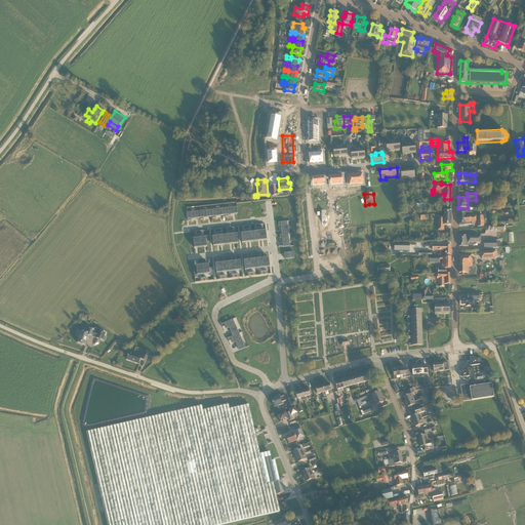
[(451,211),(444,211),(444,217),(438,217),(438,232),(444,232),(444,226),(451,226),(451,211)]
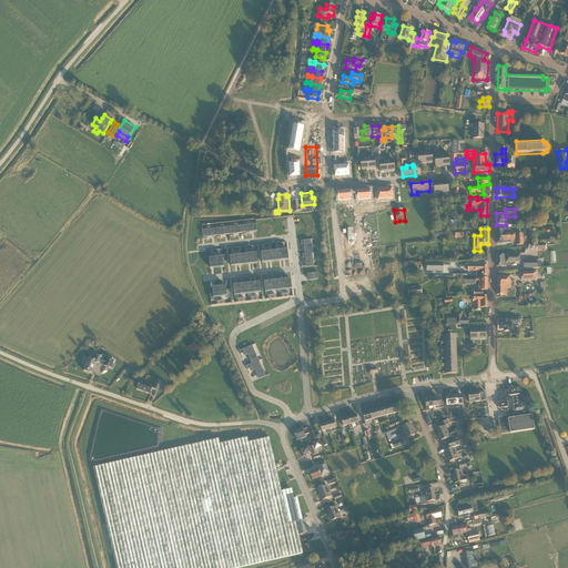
[(510,231),(504,231),(504,229),(496,229),(496,244),(510,244),(510,243),(516,243),(516,246),(524,246),(523,234),(517,235),(517,232),(510,232),(510,231)]
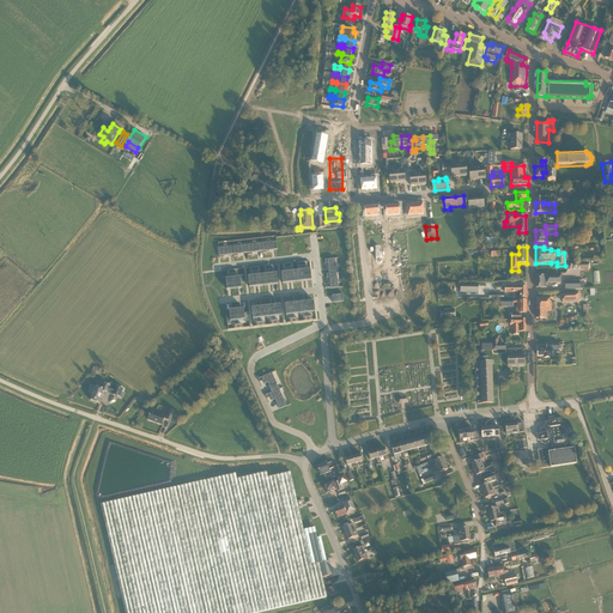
[(240,278),(232,278),(235,290),(238,289),(241,289),(242,289),(241,284),(244,284),(243,275),(240,277),(240,278)]
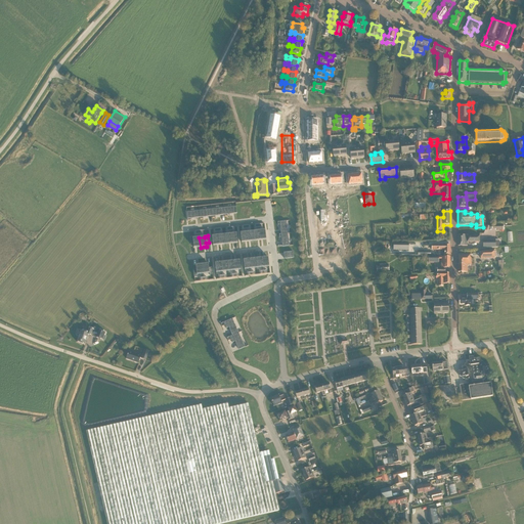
[(459,235),(459,247),(468,247),(468,243),(480,243),(480,236),(467,236),(467,235),(459,235)]
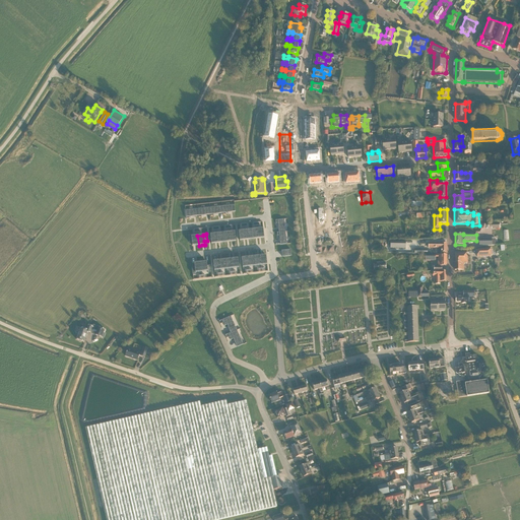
[(199,246),(197,236),(192,237),(191,236),(188,236),(189,243),(192,242),(192,246),(193,246),(195,246),(199,246)]
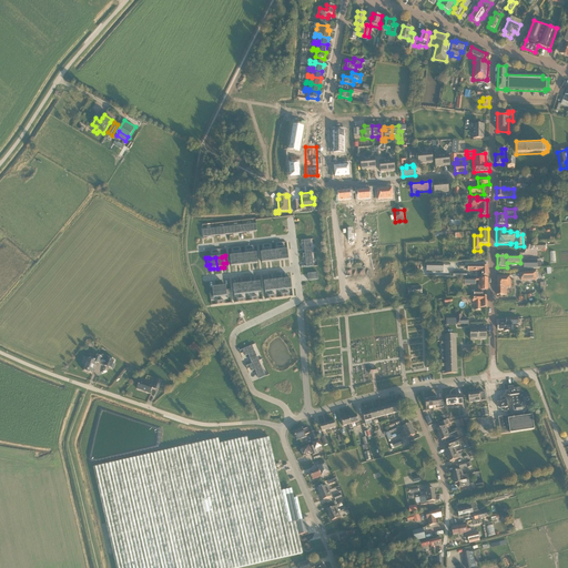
[(476,272),(476,277),(488,277),(488,265),(467,265),(467,272),(476,272)]
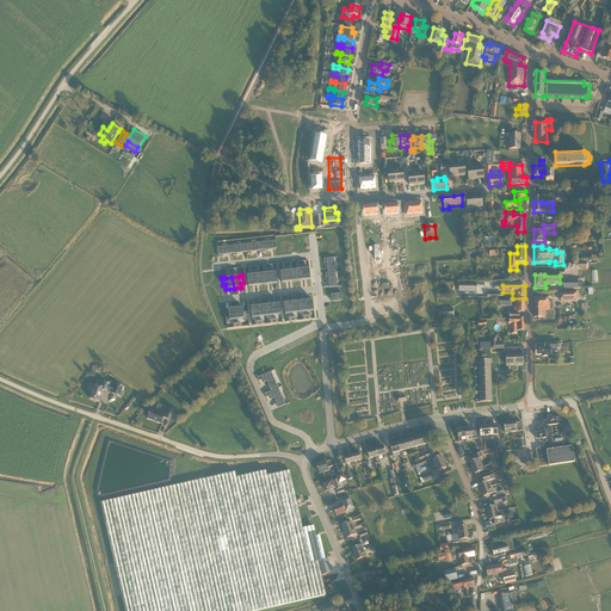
[(534,309),(535,319),(545,319),(545,310),(549,310),(549,296),(535,297),(535,309),(534,309)]
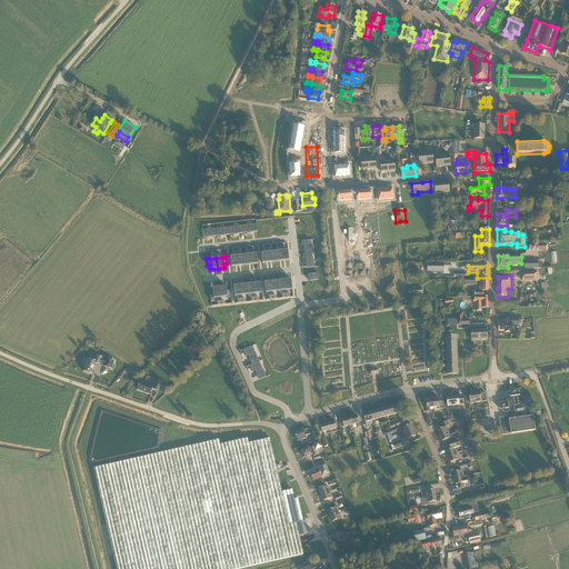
[(479,279),(479,291),(489,291),(489,279),(479,279)]
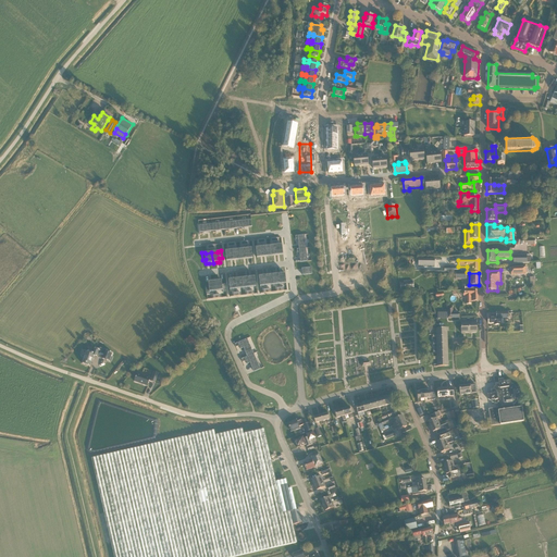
[(222,285),(221,281),(220,281),(219,281),(214,282),(215,292),(222,291),(222,292),(226,292),(225,285),(222,285)]
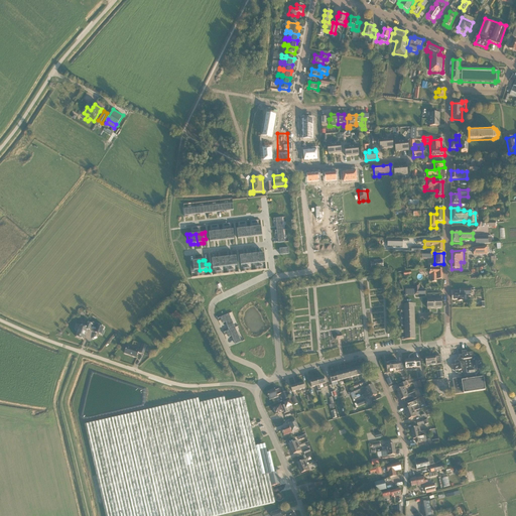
[(200,270),(199,261),(196,261),(194,261),(192,261),(194,266),(190,266),(190,272),(195,272),(195,271),(200,270)]
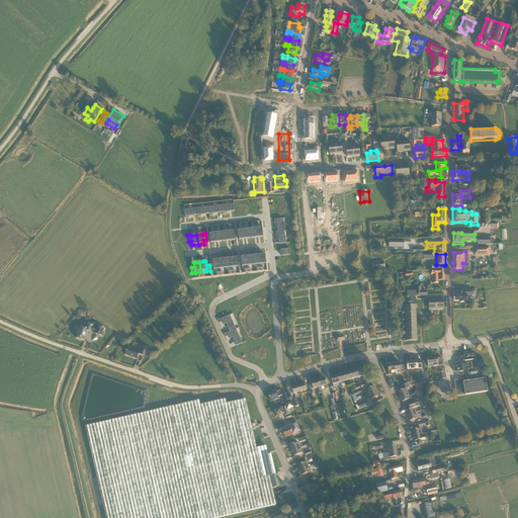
[(433,275),(434,283),(438,283),(438,281),(445,281),(444,270),(430,270),(430,275),(433,275)]
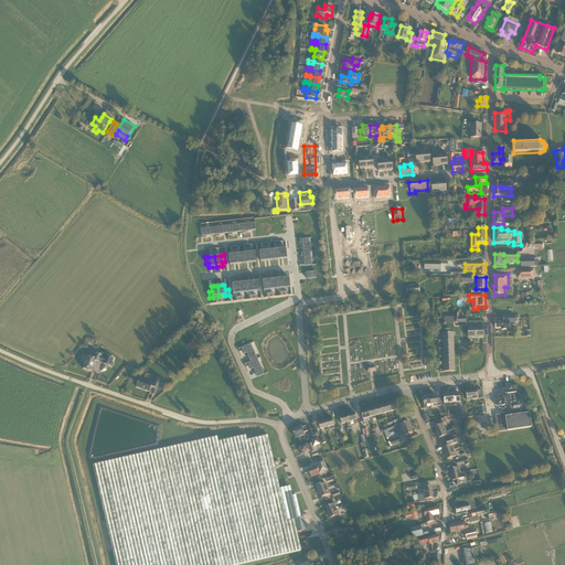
[(466,318),(459,318),(459,311),(454,311),(454,320),(454,323),(466,323),(466,318)]
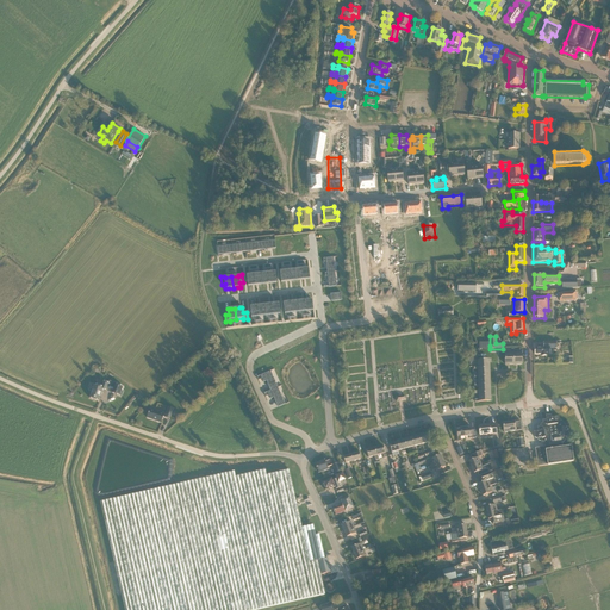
[(543,343),(545,348),(535,348),(535,355),(542,354),(542,356),(546,356),(546,353),(551,353),(551,352),(556,352),(555,342),(543,343)]
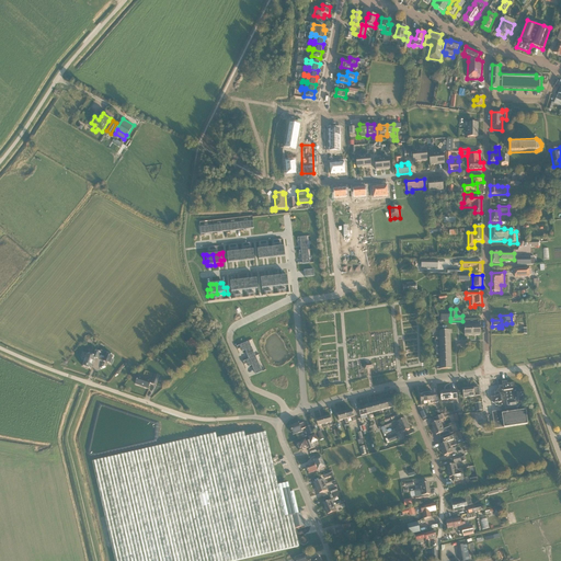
[(436,340),(439,340),(439,339),(450,339),(450,331),(438,331),(439,338),(436,338),(436,340)]
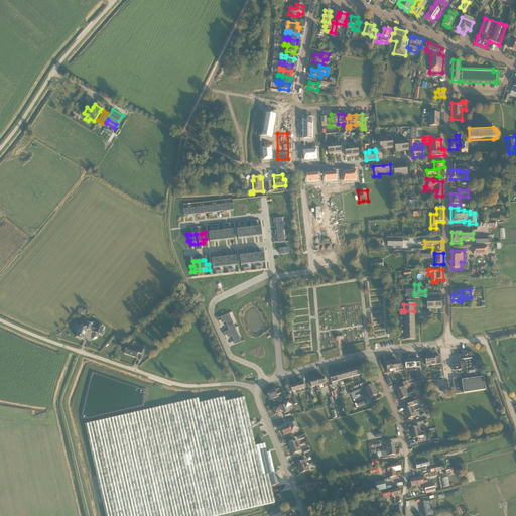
[(172,315),(176,320),(181,317),(177,311),(172,315)]
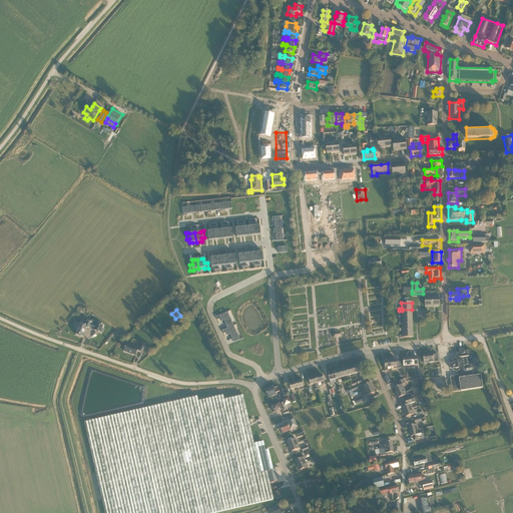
[(399,318),(402,318),(402,317),(412,317),(412,310),(402,310),(402,311),(402,316),(399,316),(399,318)]
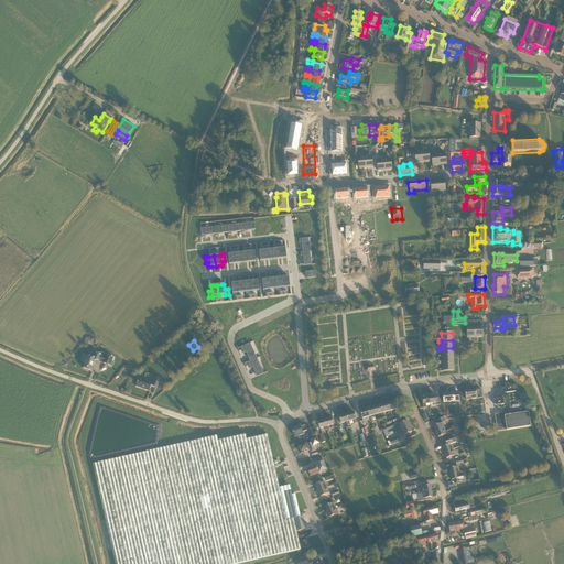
[(257,358),(250,344),(243,346),(240,347),(242,350),(243,354),(247,353),(247,354),(248,356),(250,361),(257,358)]
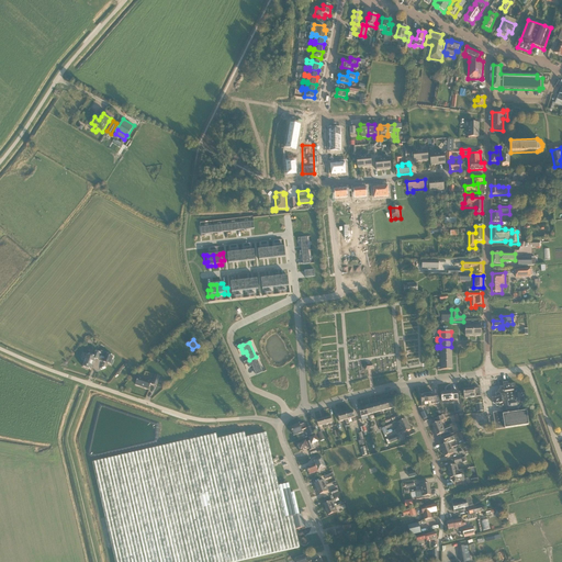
[(440,347),(440,348),(440,353),(437,353),(437,356),(440,356),(440,355),(451,355),(451,347),(440,347)]
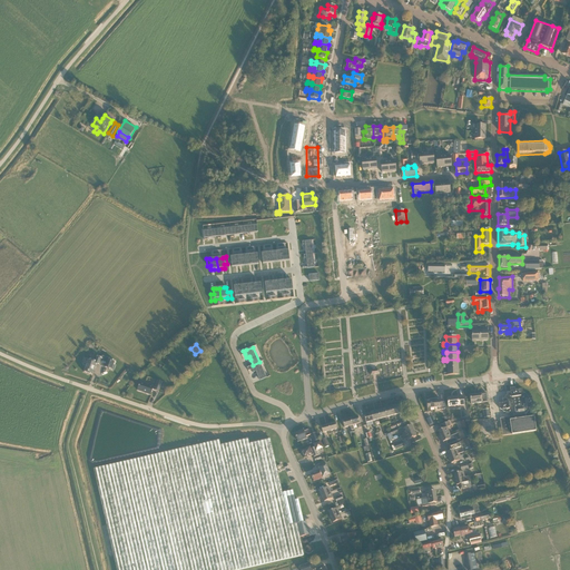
[(102,359),(97,356),(95,362),(88,360),(84,373),(92,375),(97,364),(100,366),(102,359)]
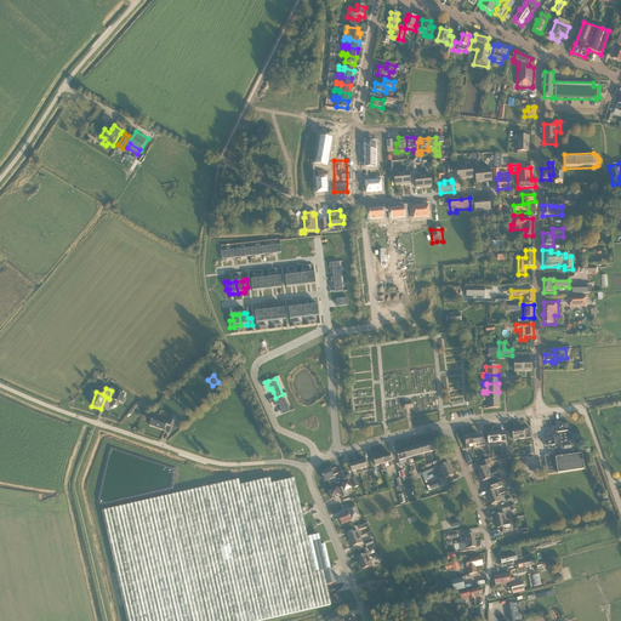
[(114,400),(121,403),(125,394),(118,391),(114,400)]
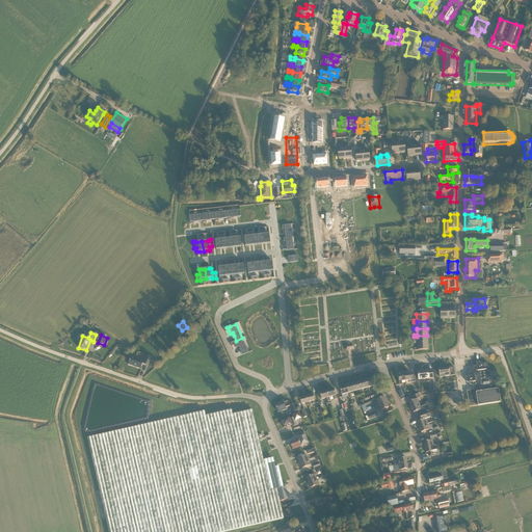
[(417,336),(417,337),(417,342),(414,342),(414,344),(417,344),(417,343),(428,343),(427,336),(417,336)]
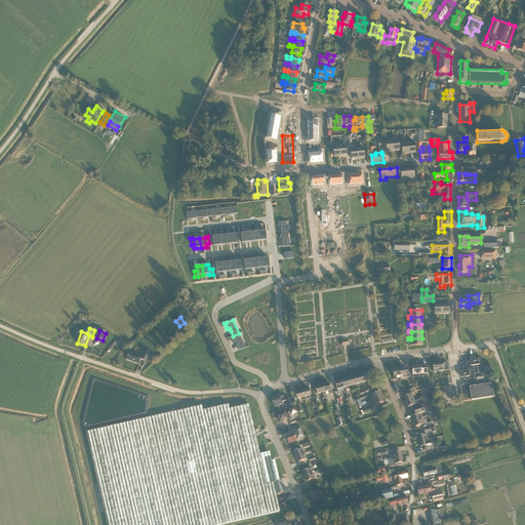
[(245,348),(239,333),(233,336),(231,337),(232,340),(233,344),(236,342),(236,344),(237,345),(239,351),(245,348)]
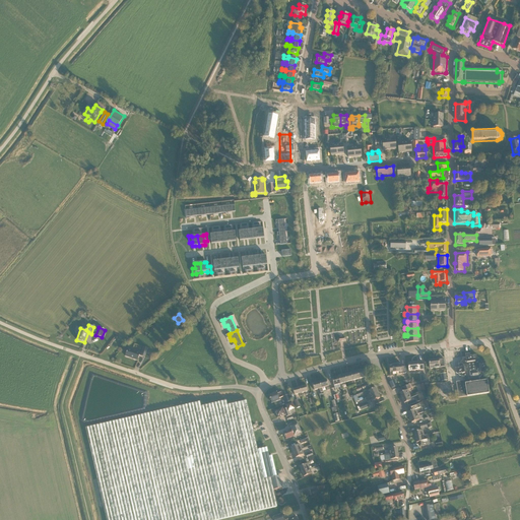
[(418,342),(418,335),(407,335),(407,336),(408,341),(404,341),(404,343),(408,343),(408,342),(418,342)]
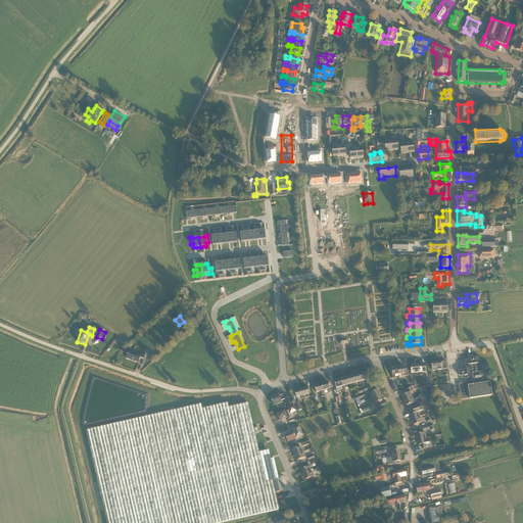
[(145,360),(147,355),(148,350),(145,349),(142,355),(129,350),(126,359),(138,363),(140,358),(145,360)]
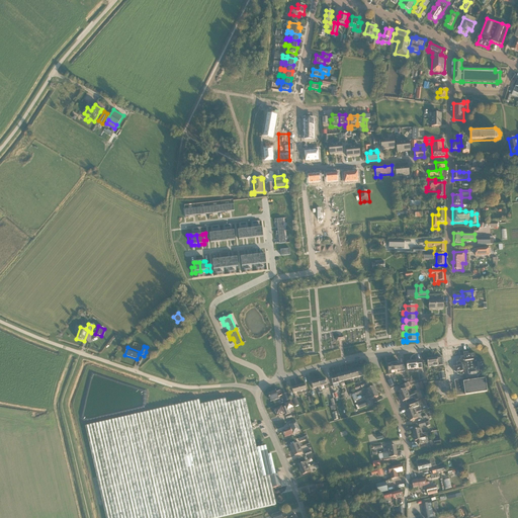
[(462,378),(478,376),(479,376),(481,372),(487,371),(487,367),(485,366),(484,366),(483,360),(480,361),(480,359),(477,357),(476,357),(475,354),(468,355),(468,354),(467,353),(463,353),(464,357),(460,357),(461,360),(459,360),(458,361),(458,362),(456,363),(456,366),(453,367),(454,372),(455,373),(456,373),(457,374),(458,375),(459,375),(459,377),(462,377),(462,378)]
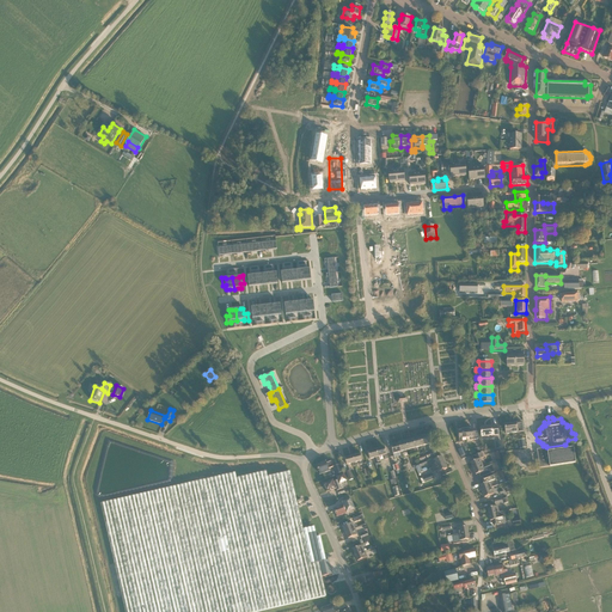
[(516,423),(505,424),(506,435),(518,433),(524,433),(522,422),(516,423)]
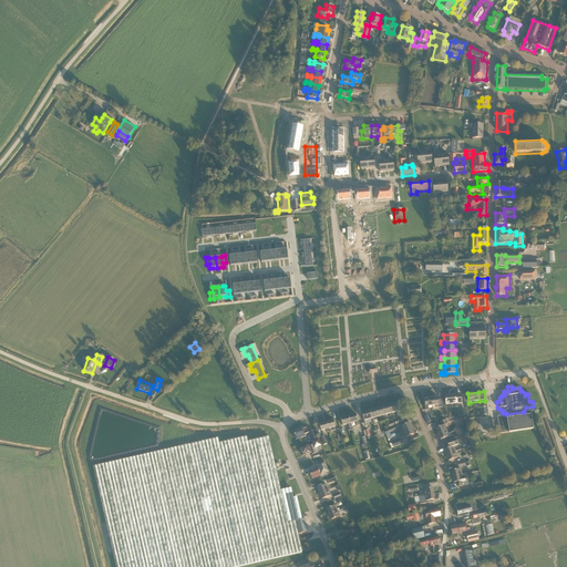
[(456,394),(446,395),(447,404),(463,403),(462,394),(456,394)]
